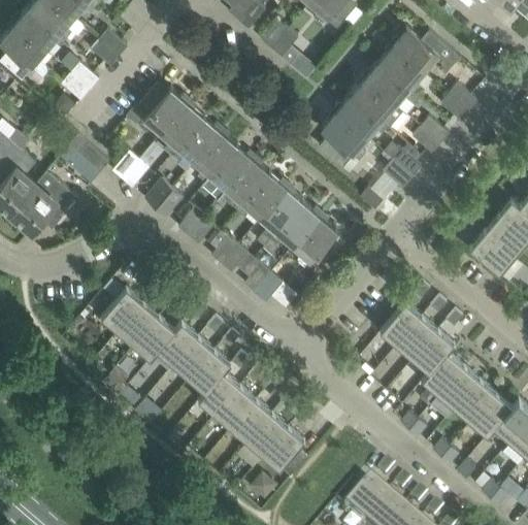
[(67,26),(74,17),(55,0),(33,0),(29,5),(69,40),(74,34),(72,33),(73,32),(67,26)]
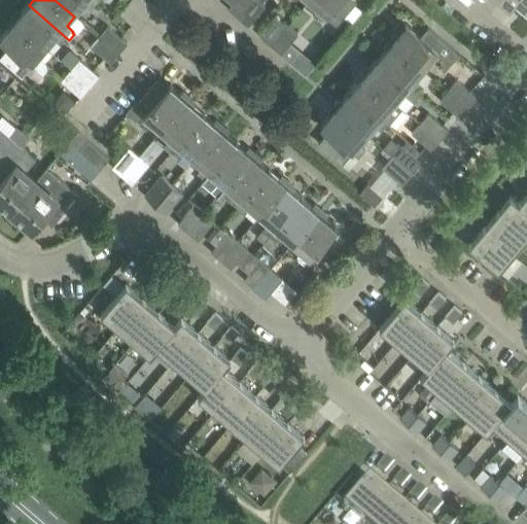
[(90,12),(96,5),(90,0),(55,0),(74,16),(82,7),(90,12)]
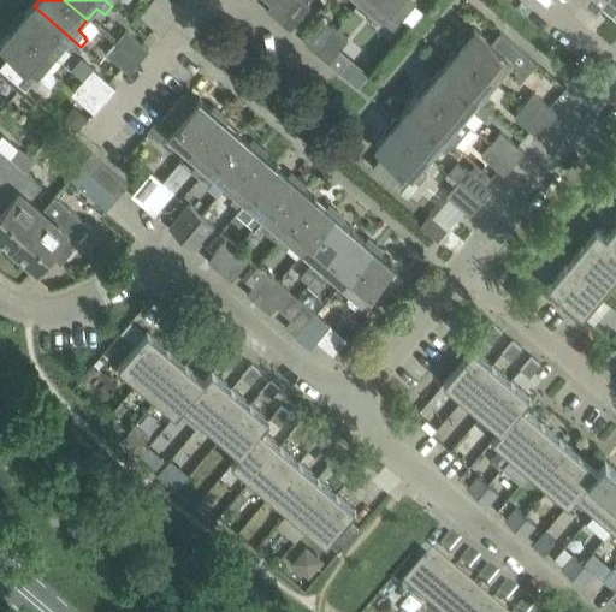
[(277,22),(294,0),(278,0),(267,13),(277,22)]
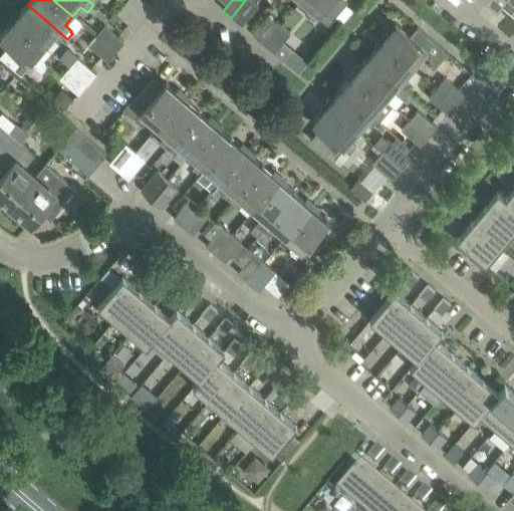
[(242,28),(255,12),(259,8),(249,0),(245,0),(231,18),(242,28)]
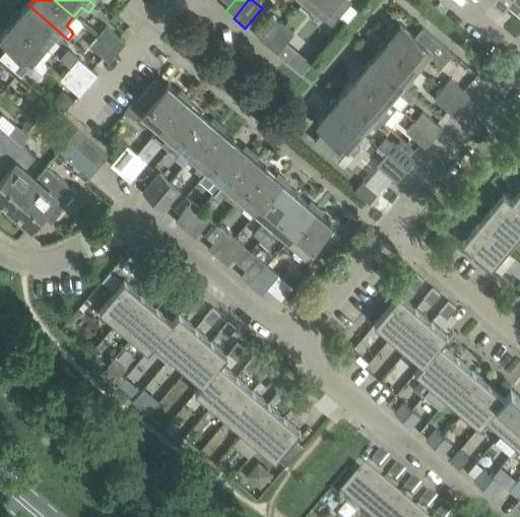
[(314,11),(309,17),(317,23),(322,17),(332,27),(351,4),(346,0),(307,0),(305,3),(314,11)]
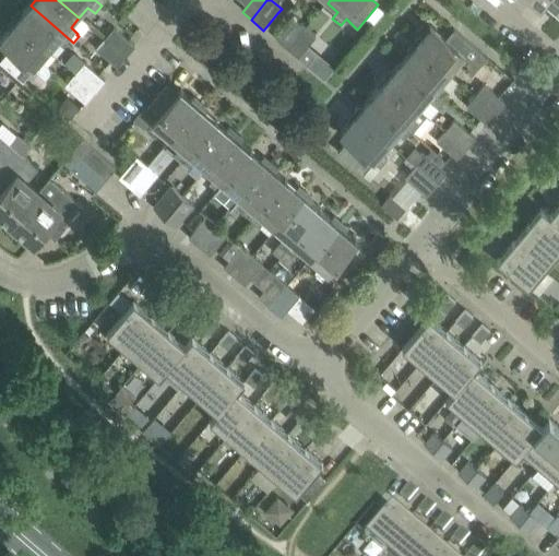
[(540,18),(547,10),(555,0),(537,0),(531,8),(540,18)]
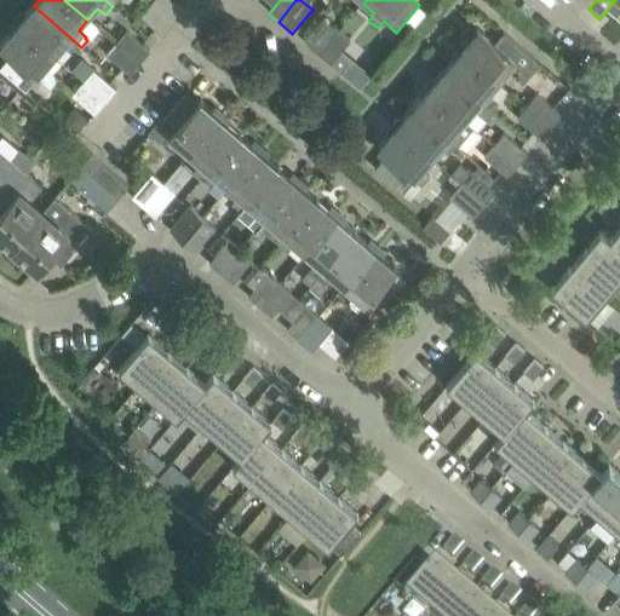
[(82,49),(81,47),(34,6),(17,26),(55,58),(64,47),(73,55),(75,57),(82,49)]
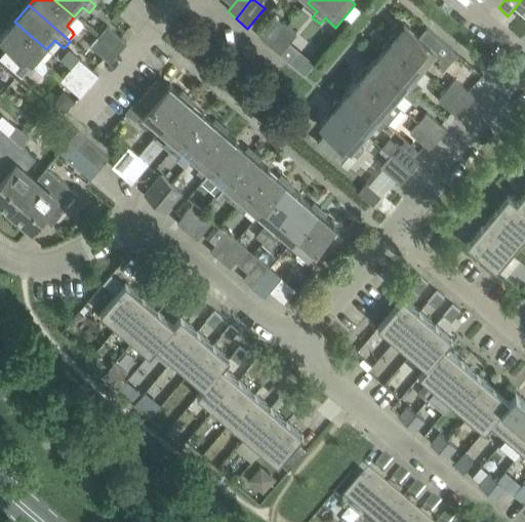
[(270,47),(286,28),(277,19),(260,39),(270,47)]
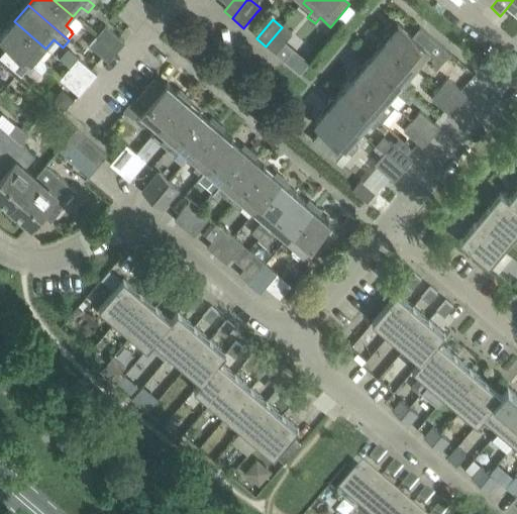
[(37,58),(45,48),(14,21),(0,37),(0,38),(9,46),(0,58),(21,77),(31,66),(42,75),(49,68),(44,63),(37,58)]
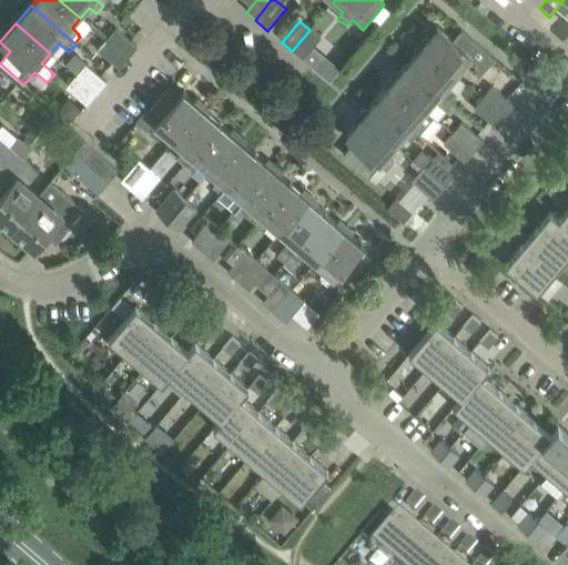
[(495,61),(462,32),(453,42),(437,29),(422,48),(457,78),(466,68),(479,79),(495,61)]
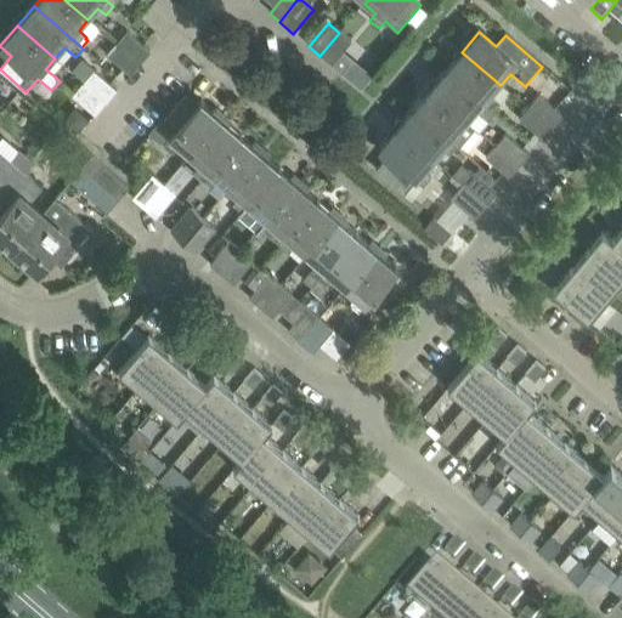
[(151,54),(131,38),(126,33),(117,44),(141,64),(151,54)]
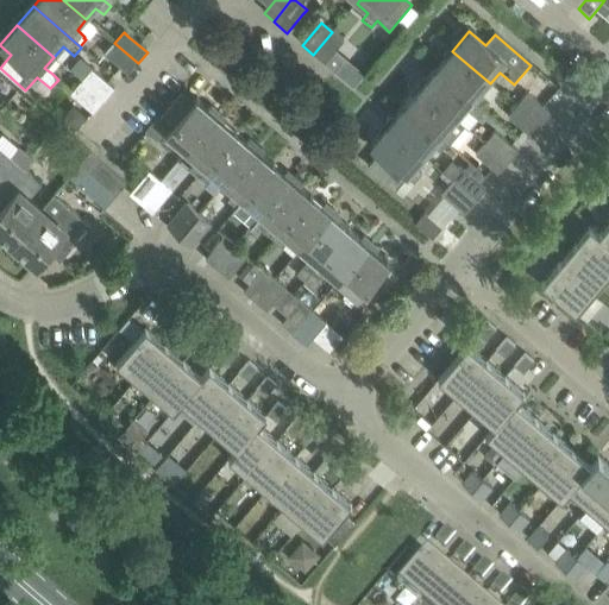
[(325,65),(333,55),(344,42),(332,32),(313,55),(325,65)]
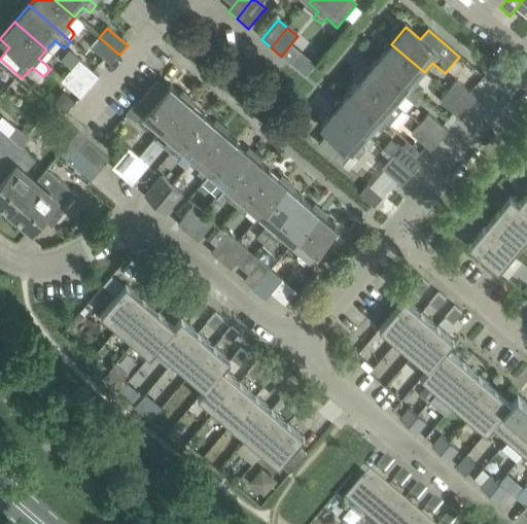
[(110,65),(119,55),(99,37),(90,47),(110,65)]
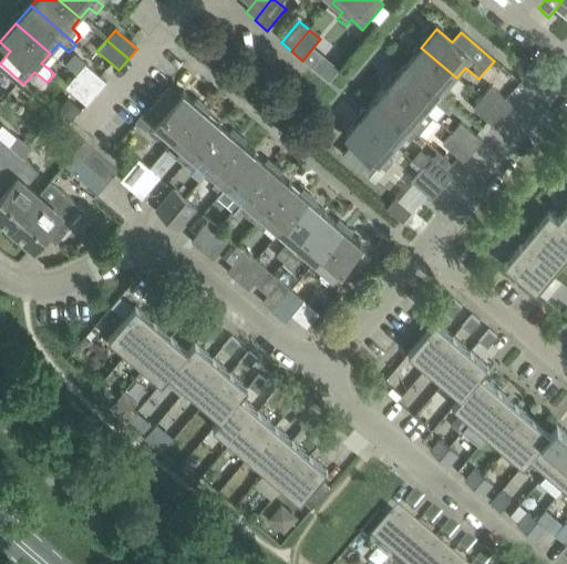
[(447,88),(456,78),(421,48),(406,64),(449,100),(454,93),(447,88)]
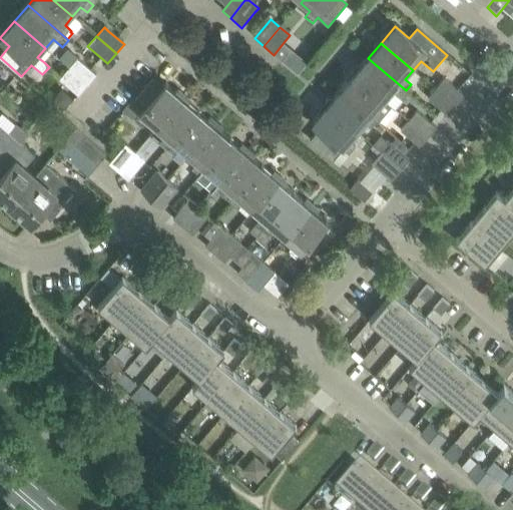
[(282,62),(290,53),(281,46),(274,55),(282,62)]
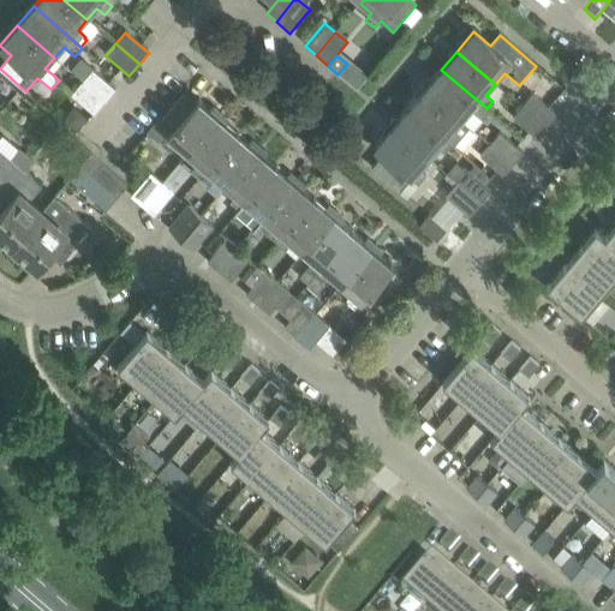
[(115,91),(97,76),(90,70),(81,81),(106,102),(115,91)]
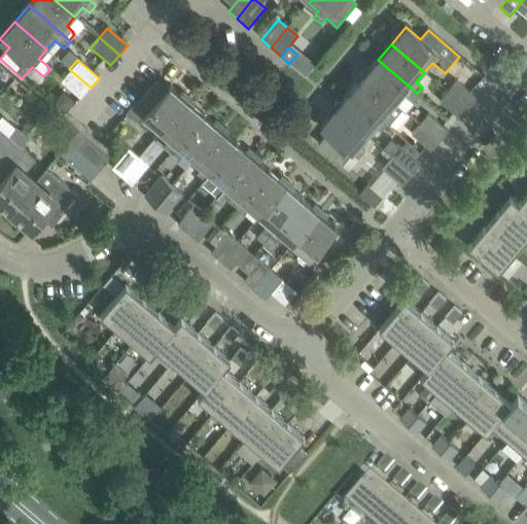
[(409,102),(417,93),(378,60),(363,76),(396,105),(403,97),(409,102)]
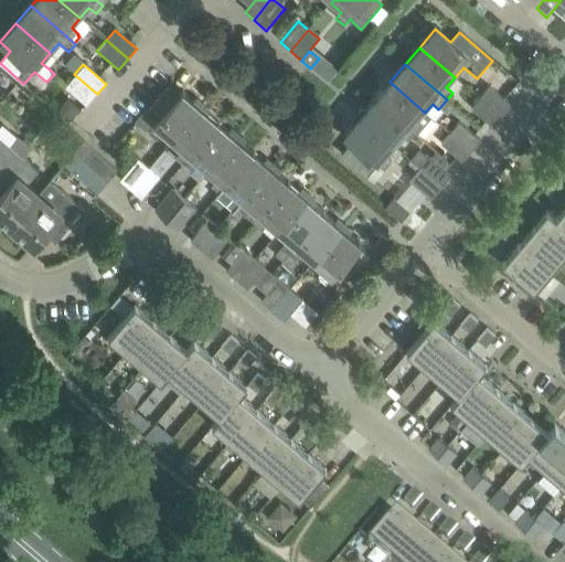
[(87,107),(97,94),(74,74),(64,87),(87,107)]
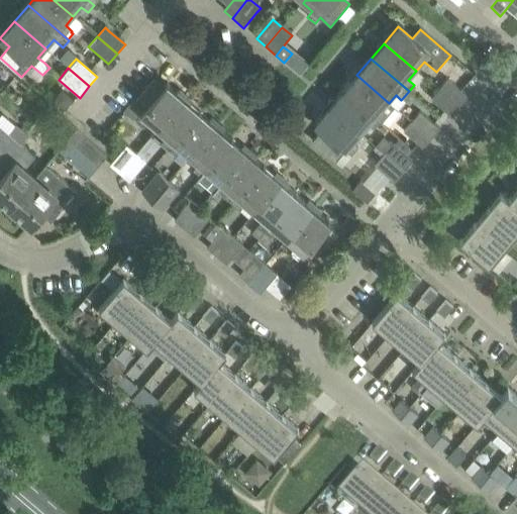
[(381,112),(389,103),(356,75),(342,91),(381,123),(386,116),(381,112)]
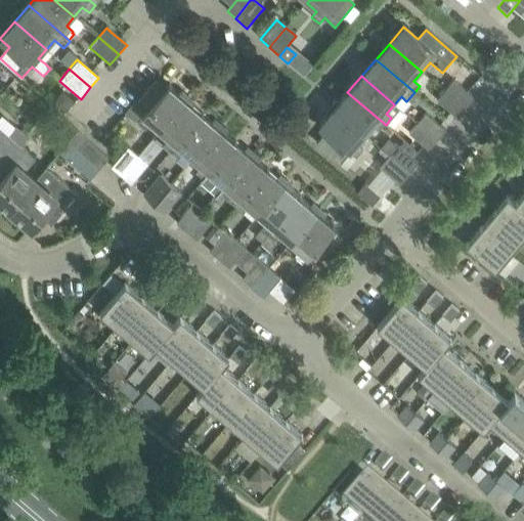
[(474,99),(468,94),(454,82),(446,92),(466,109),(474,99)]
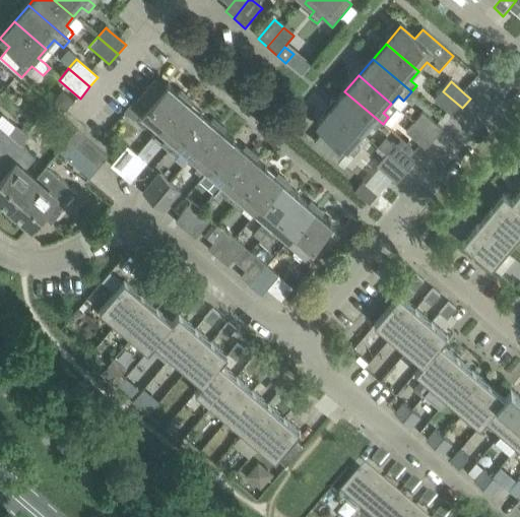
[(158,131),(186,100),(169,85),(148,110),(137,123),(136,123),(144,130),(149,123),(158,131)]
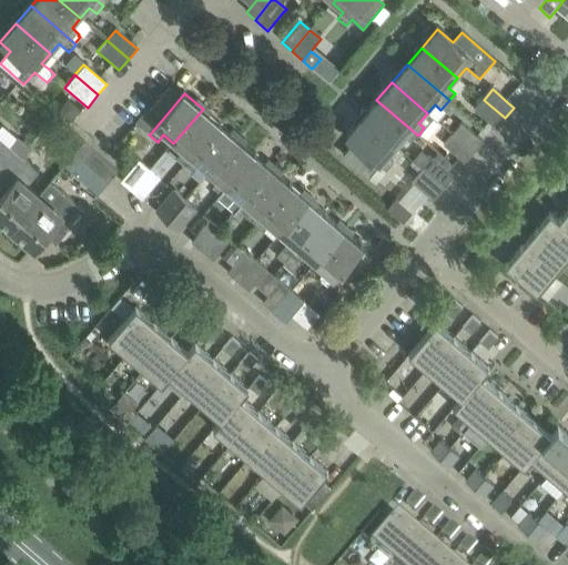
[(411,144),(418,135),(376,100),(362,118),(396,148),(404,139),(411,144)]
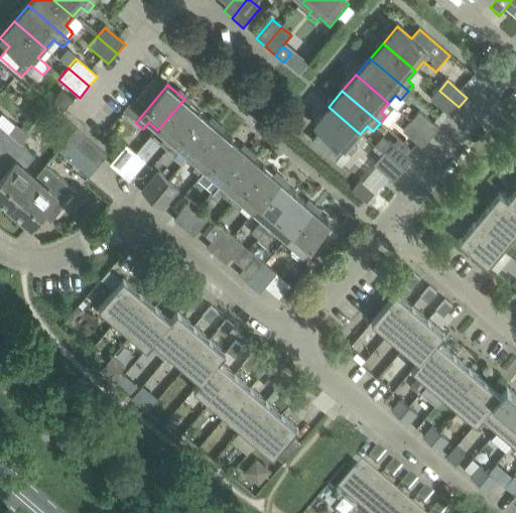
[(450,117),(459,107),(439,91),(430,100),(450,117)]
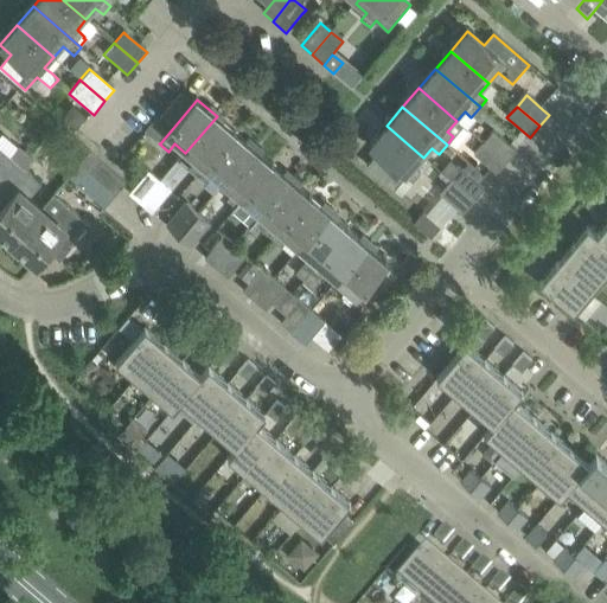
[(198,177),(236,133),(217,116),(185,153),(196,162),(190,170),(198,177)]
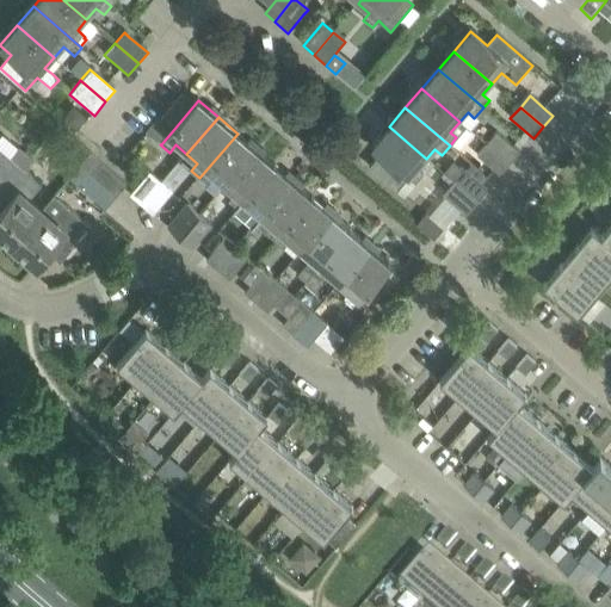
[(174,129),(162,118),(148,134),(161,144),(174,129)]
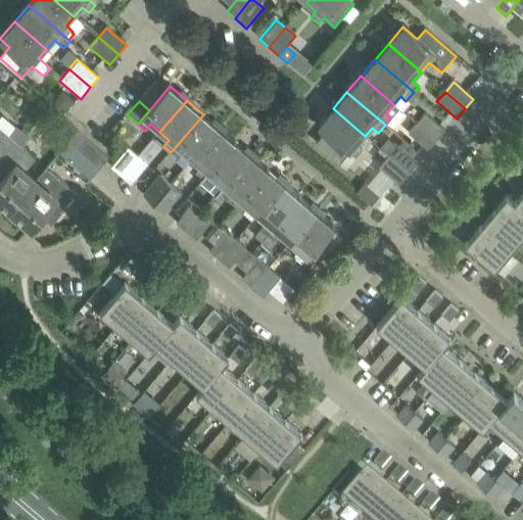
[(357,145),(365,136),(333,108),(318,126),(326,133),(317,144),(340,164),(350,153),(357,158),(363,150),(357,145)]
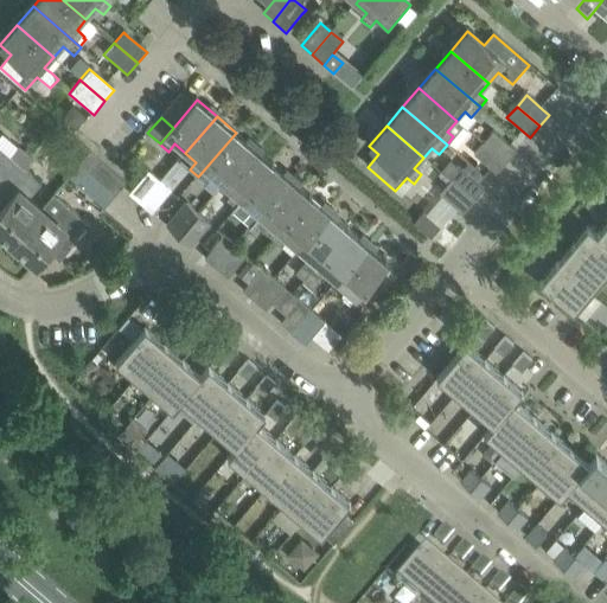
[(223,186),(255,149),(236,133),(198,177),(206,184),(212,177),(223,186)]
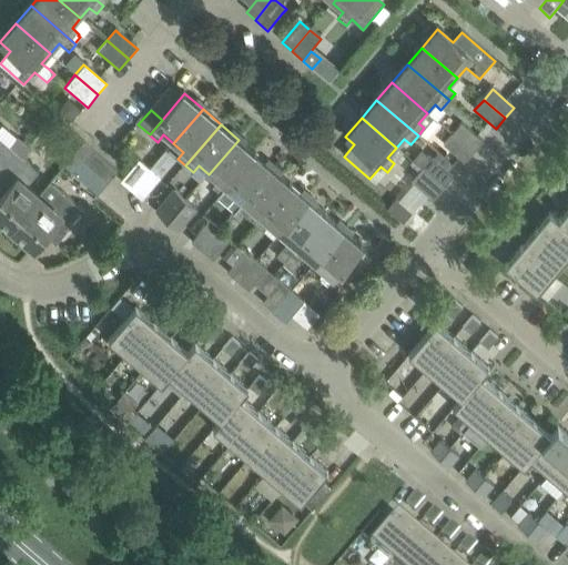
[(484,143),(467,129),(462,124),(452,135),(474,154),(484,143)]
